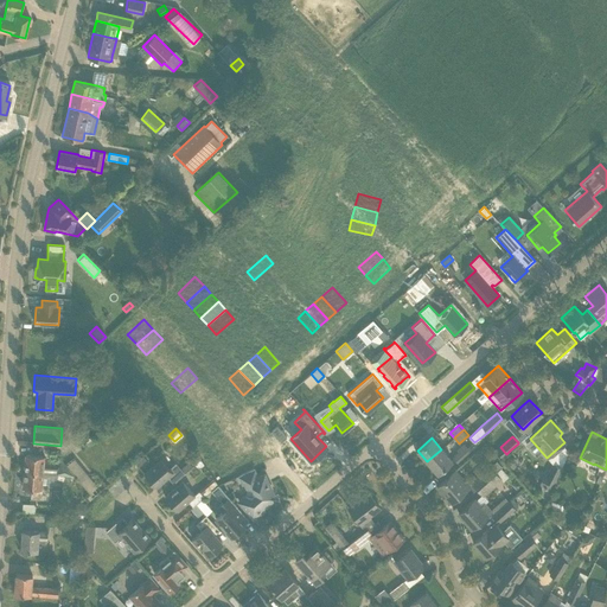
[(458,452),(453,457),(459,464),(472,452),(466,445),(464,443),(457,449),(458,452)]
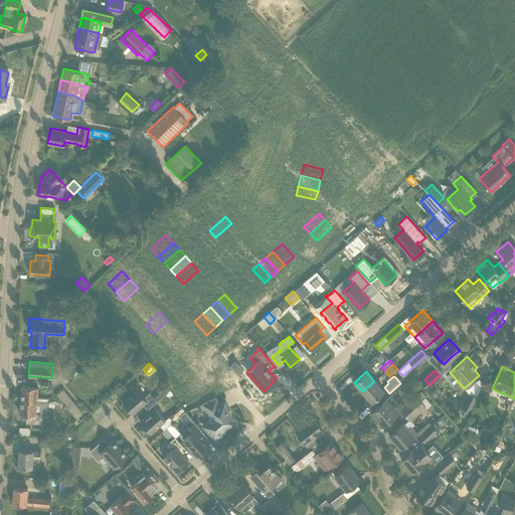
[(190,396),(181,405),(184,411),(202,403),(211,399),(204,391),(208,387),(199,378),(186,391),(190,396)]
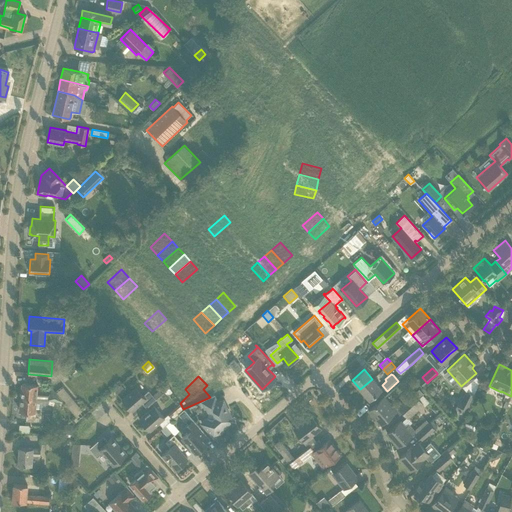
[(372,379),(360,389),(369,399),(381,388),(372,379)]
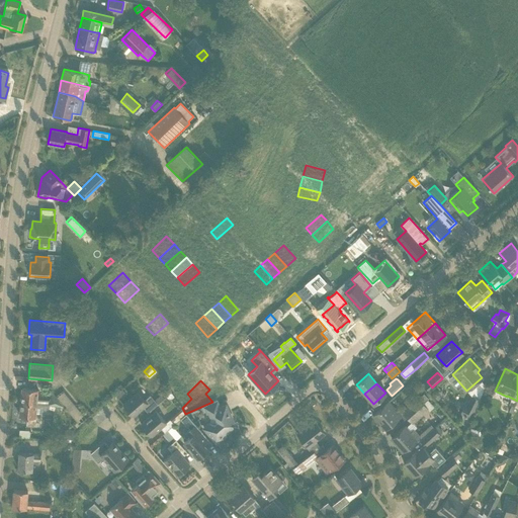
[(21,387),(20,402),(36,404),(37,390),(31,389),(21,387)]
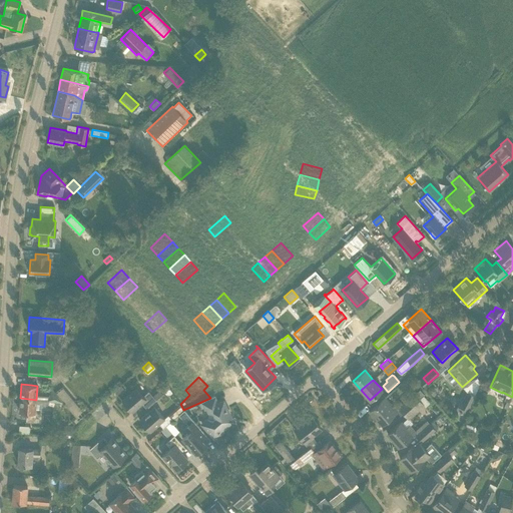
[(55,392),(78,420),(85,415),(62,386),(55,392)]
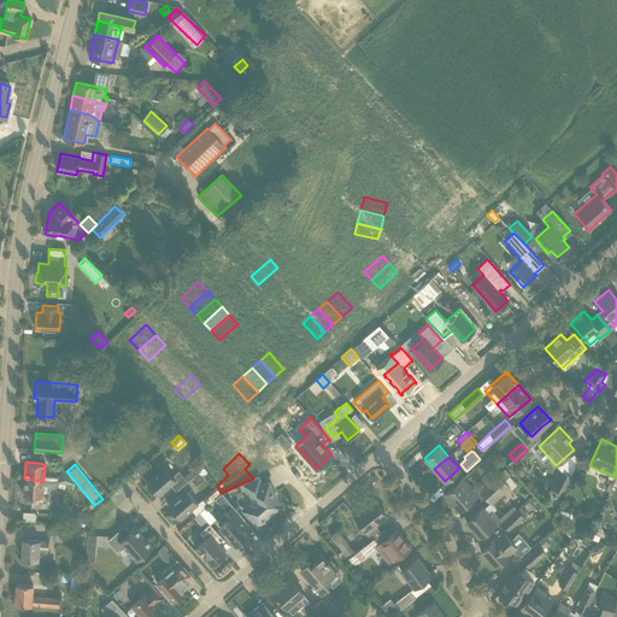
[(58,481),(58,482),(75,483),(63,466),(58,481)]
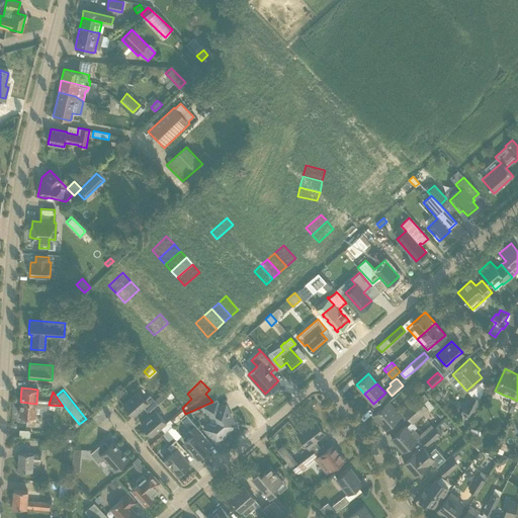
[(147,412),(157,404),(154,400),(150,395),(145,400),(138,392),(122,404),(133,416),(143,407),(147,412)]
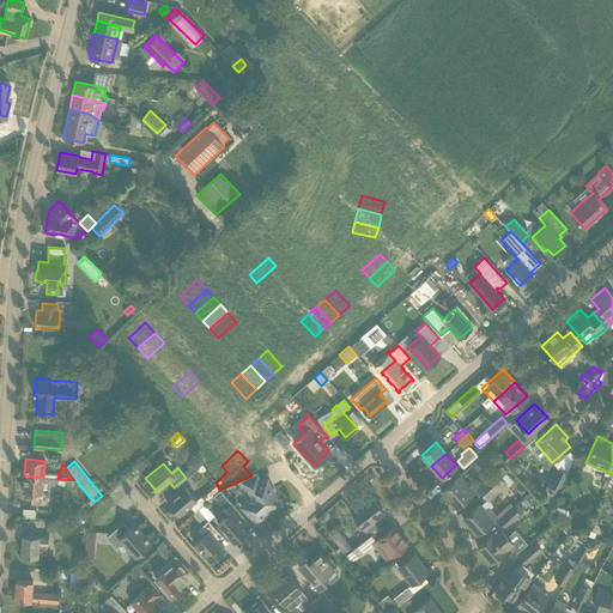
[(190,467),(182,473),(186,478),(194,471),(190,467)]
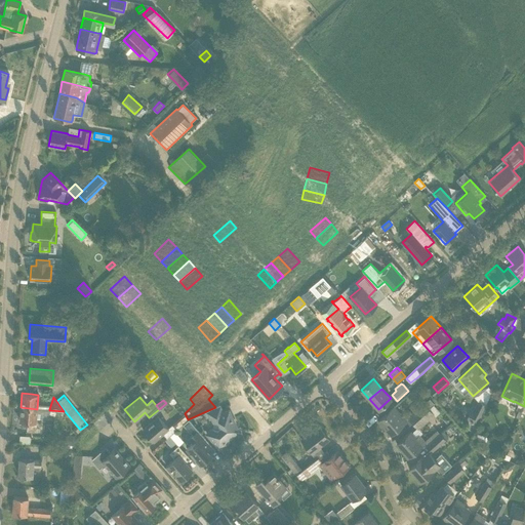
[(471,409),(466,418),(469,420),(476,423),(481,414),(486,405),(485,404),(477,400),(473,410),(471,409)]
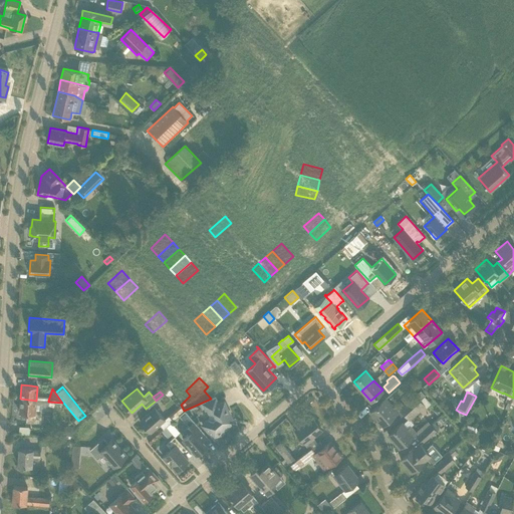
[(399,408),(404,414),(419,400),(414,395),(399,408)]
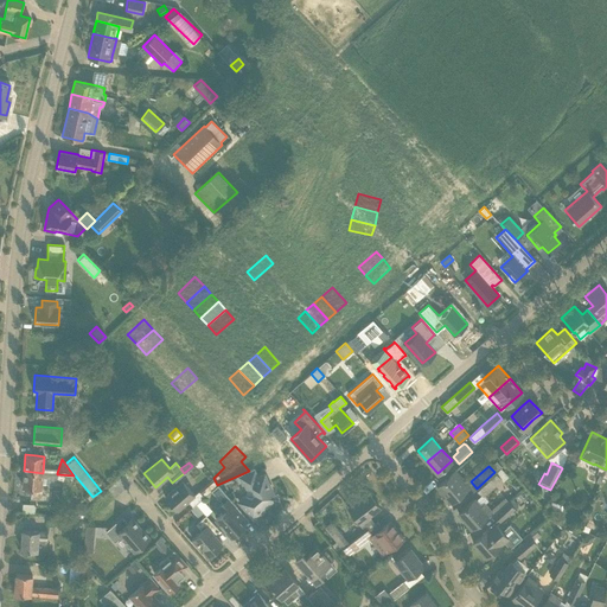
[(242,485),(244,484),(247,487),(254,490),(251,496),(246,494),(238,502),(253,517),(256,513),(257,515),(261,513),(263,510),(262,509),(273,499),(272,499),(273,494),(264,474),(257,477),(254,468),(249,471),(238,475),(242,485)]
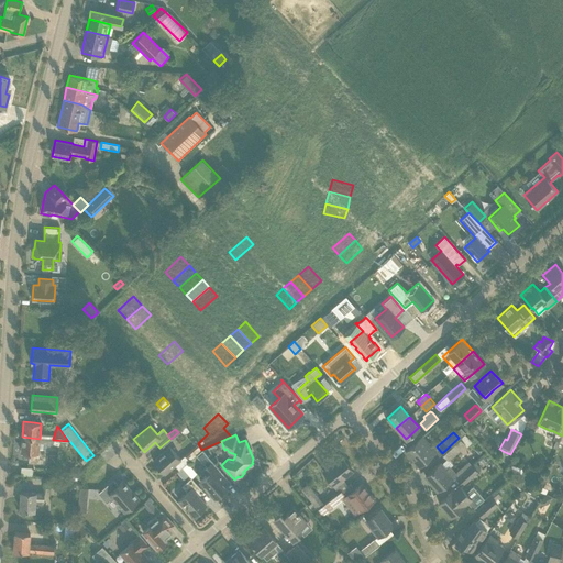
[(53,440),(40,439),(22,437),(21,452),(29,453),(29,462),(44,463),(45,449),(52,450),(53,440)]
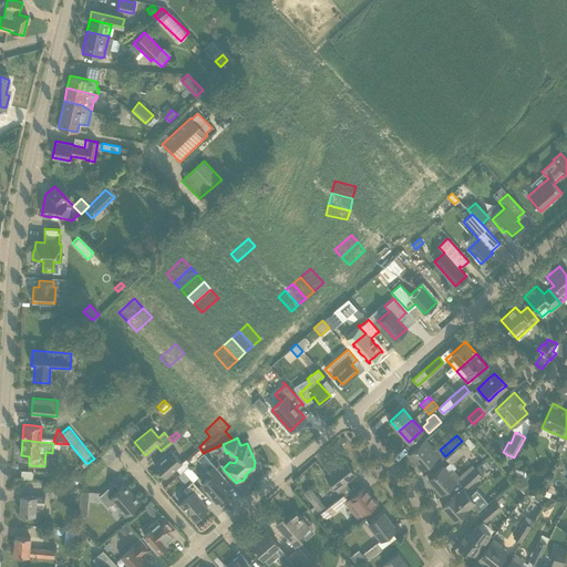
[(437,454),(424,440),(408,454),(421,468),(437,454)]
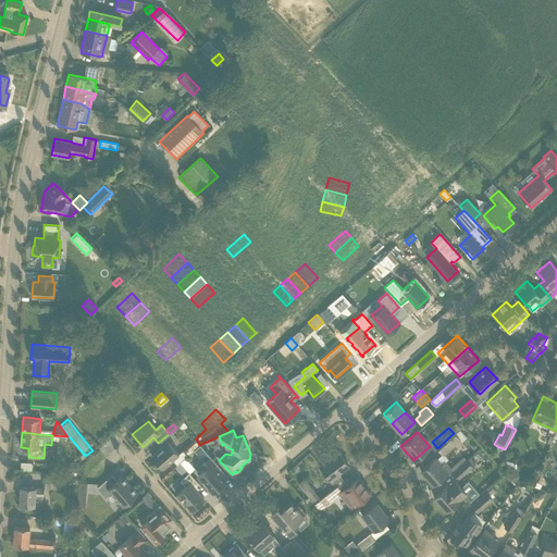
[(454,433),(437,448),(443,454),(459,440),(454,433)]
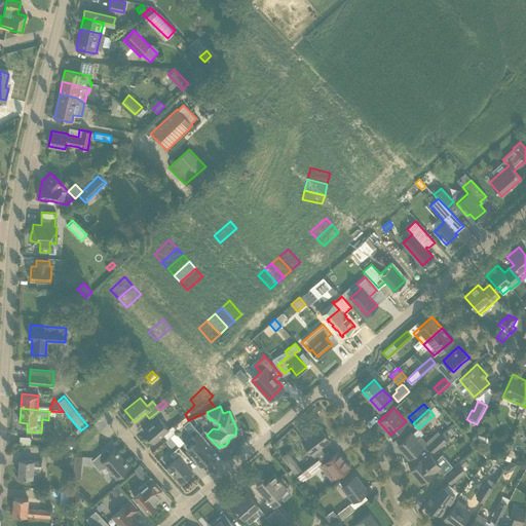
[(143,430),(153,443),(163,435),(167,439),(177,430),(172,425),(168,428),(158,417),(143,430)]
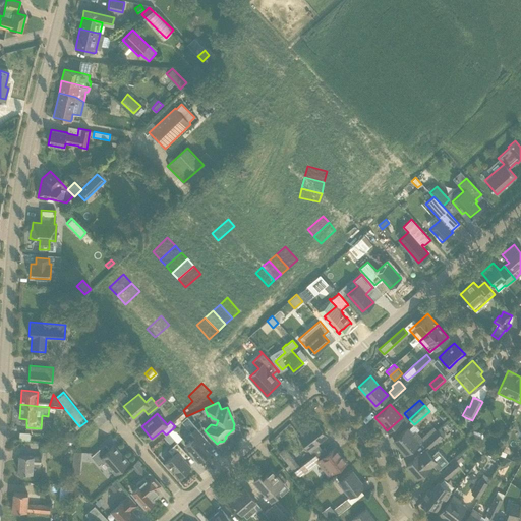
[(181,421),(188,429),(193,424),(186,416),(181,421)]
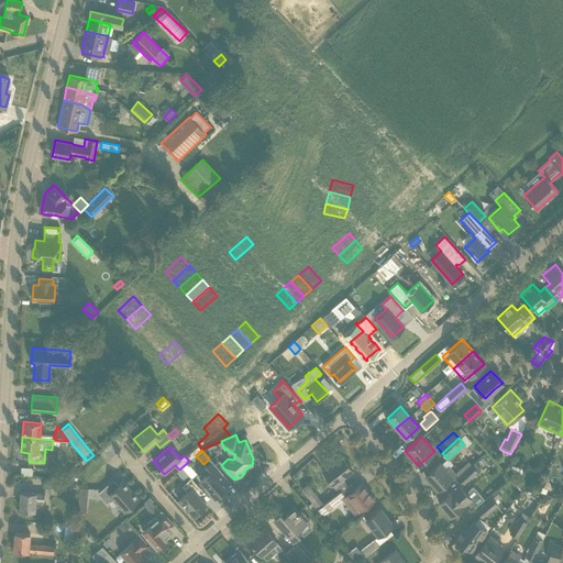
[(323,471),(335,486),(342,482),(340,479),(352,471),(341,456),(323,471)]
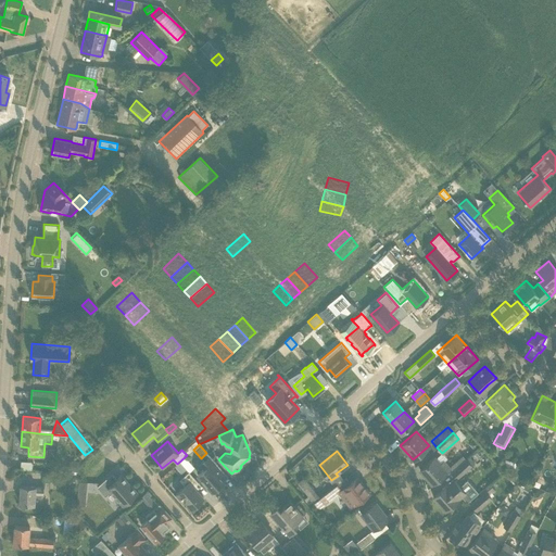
[(224,471),(219,468),(210,455),(199,465),(202,468),(197,474),(212,491),(215,488),(216,489),(217,489),(219,488),(222,485),(222,484),(220,483),(223,481),(217,476),(223,471),(223,472),(224,471)]
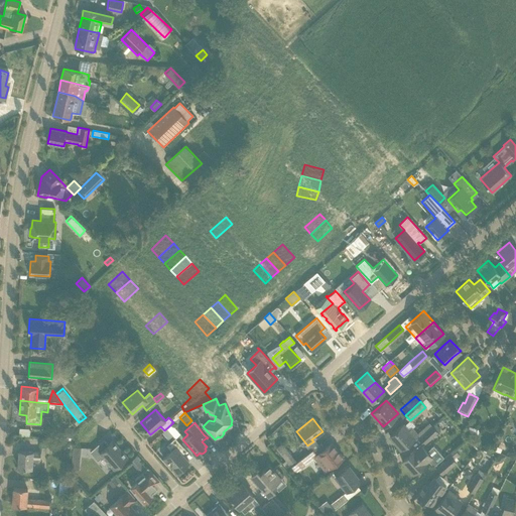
[(170,431),(175,437),(180,432),(172,423),(163,431),(166,434),(170,431)]
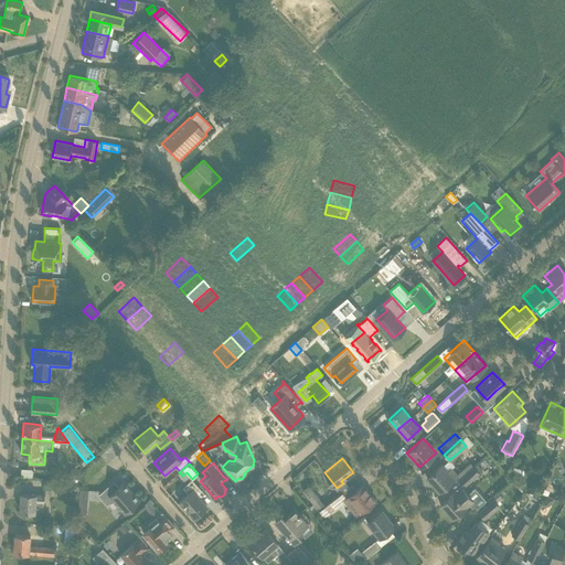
[(441,465),(426,478),(438,491),(457,476),(450,468),(447,471),(441,465)]
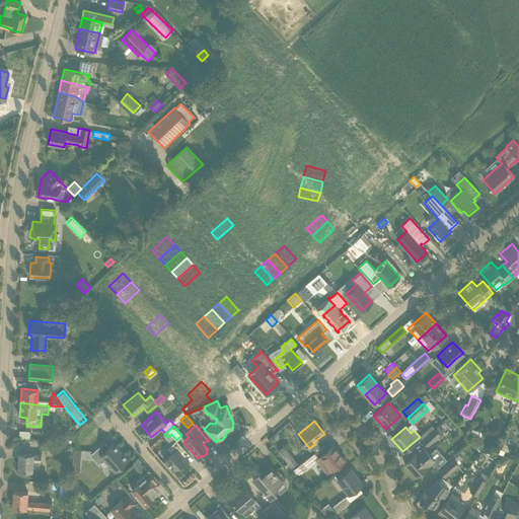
[(470,427),(467,434),(480,438),(483,431),(470,427)]
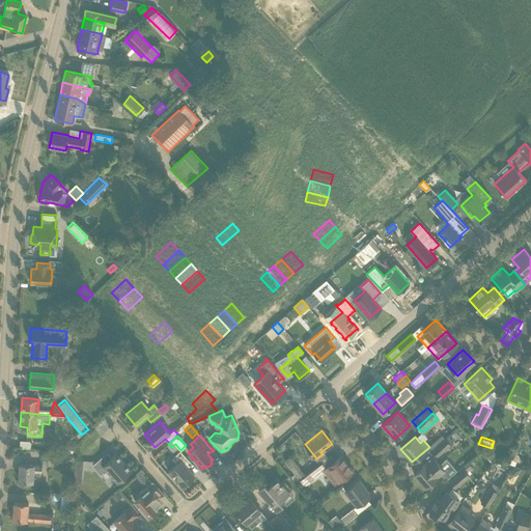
[(430,450),(437,456),(450,445),(444,439),(430,450)]
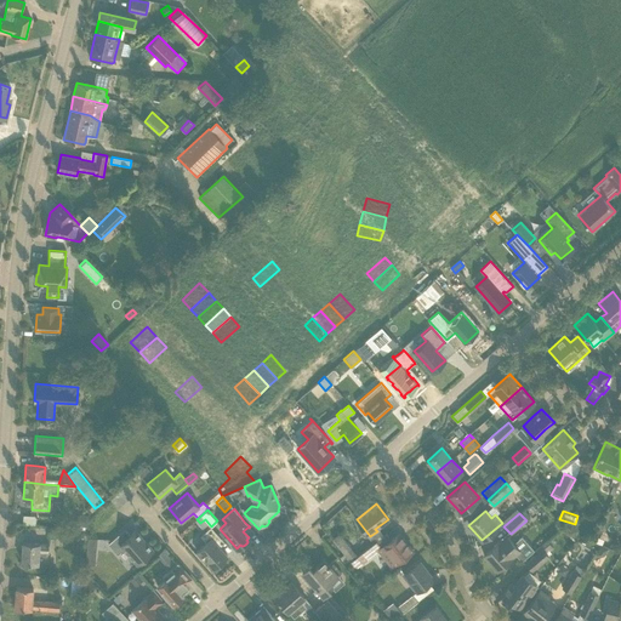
[(49,535),(87,537),(87,529),(49,527),(49,535)]
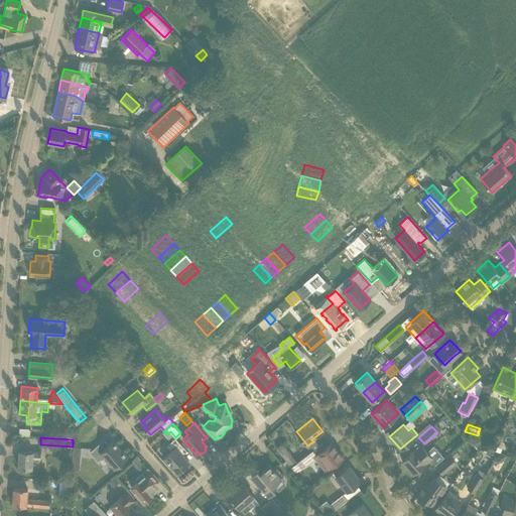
[(188,463),(181,455),(179,452),(183,447),(174,437),(166,445),(171,450),(162,458),(170,467),(172,466),(177,473),(182,468),(184,468),(186,466),(187,464),(188,463)]
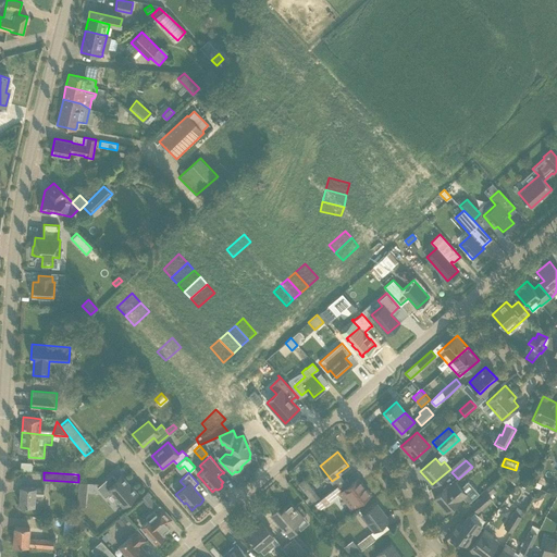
[(110,493),(123,506),(137,494),(122,475),(116,480),(111,474),(97,487),(102,494),(106,490),(109,494),(110,493)]
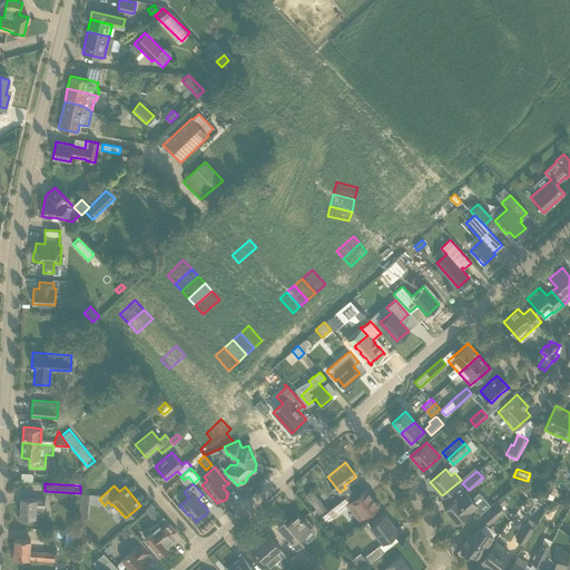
[(305,494),(322,516),(327,510),(311,489),(305,494)]
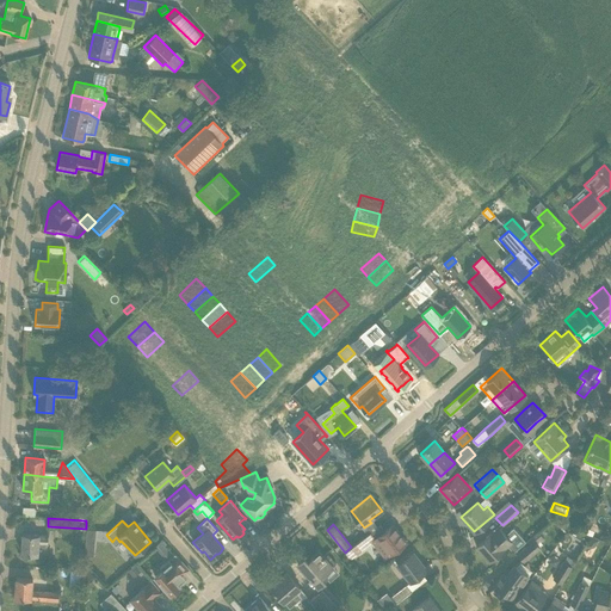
[(371,542),(384,557),(406,542),(393,524),(374,538),(375,539),(371,542)]
